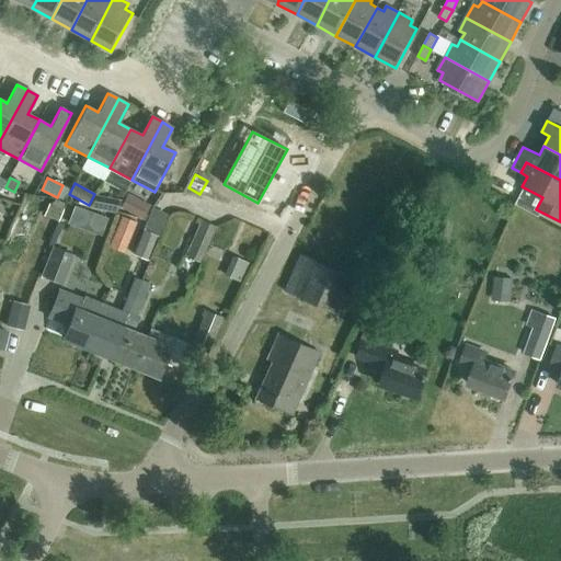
[(127,193),(119,207),(132,214),(139,199),(127,193)]
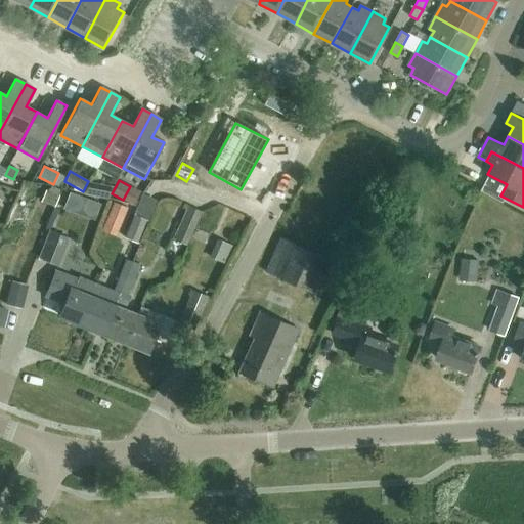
[(45,189),(40,204),(54,209),(59,193),(45,189)]
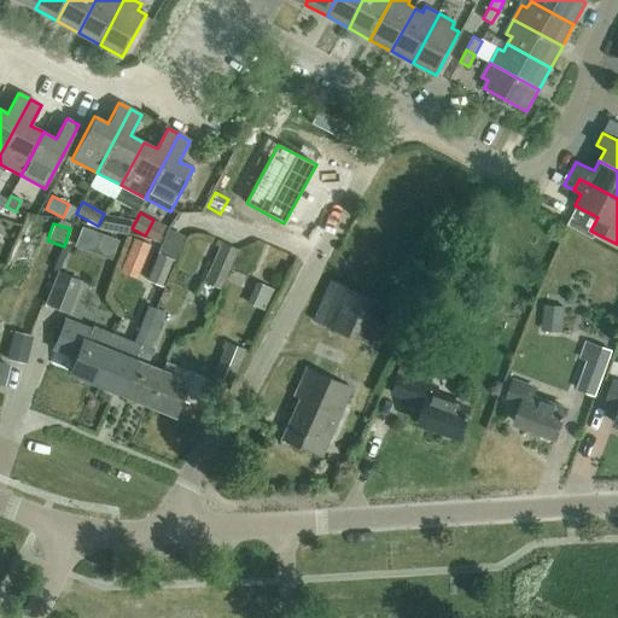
[(24,233),(23,263),(45,264),(45,233),(24,233)]
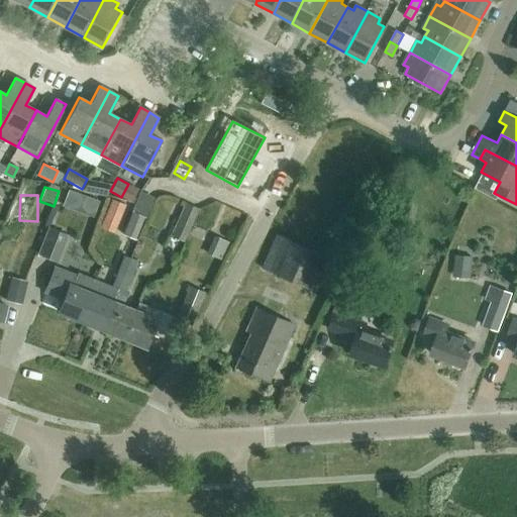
[(111,199),(105,215),(119,221),(125,205),(111,199)]
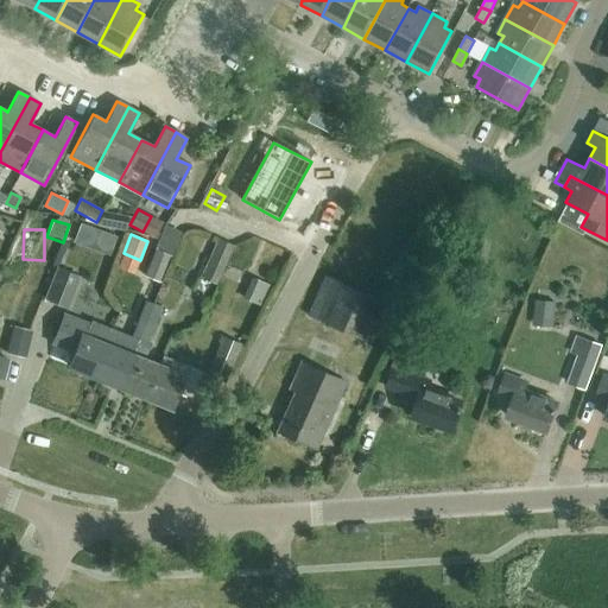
[(217,239),(200,278),(216,285),(234,246),(217,239)]
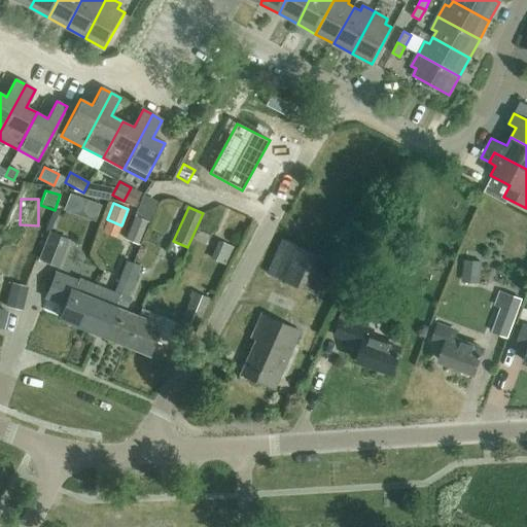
[(138,243),(146,222),(133,217),(125,238),(138,243)]
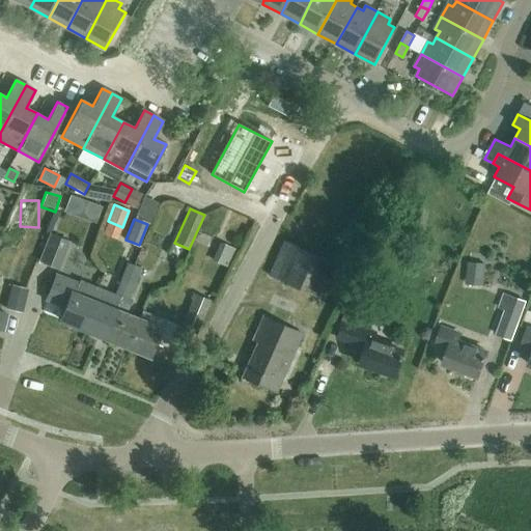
[(58,270),(70,242),(49,233),(37,261),(58,270)]
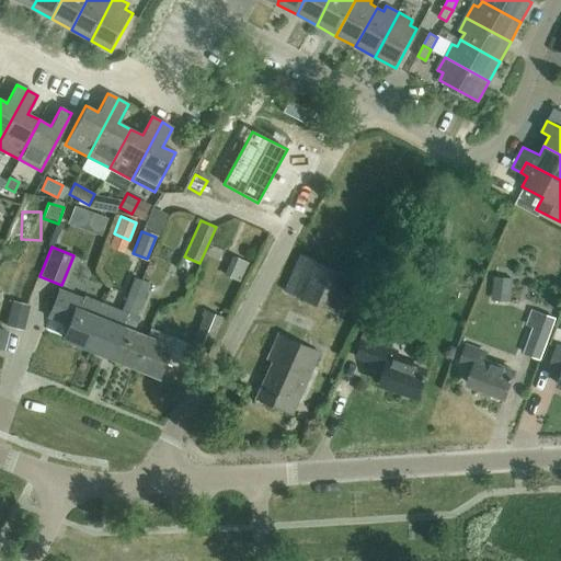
[(239,274),(250,278),(259,260),(248,254),(239,274)]
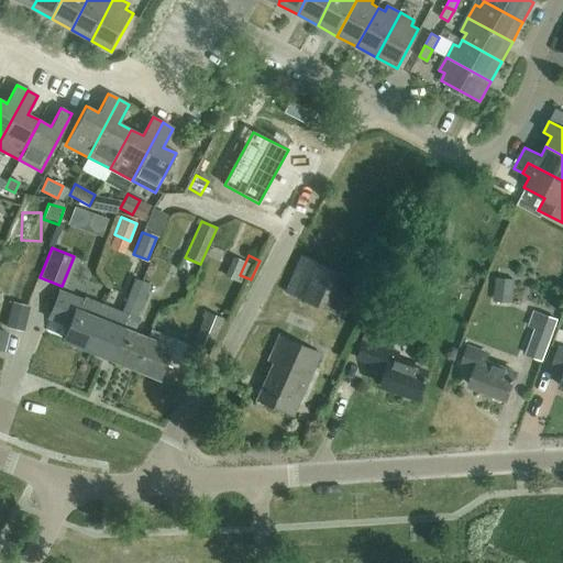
[(352,298),(348,296),(354,279),(300,255),(284,293),(342,318),(352,298)]
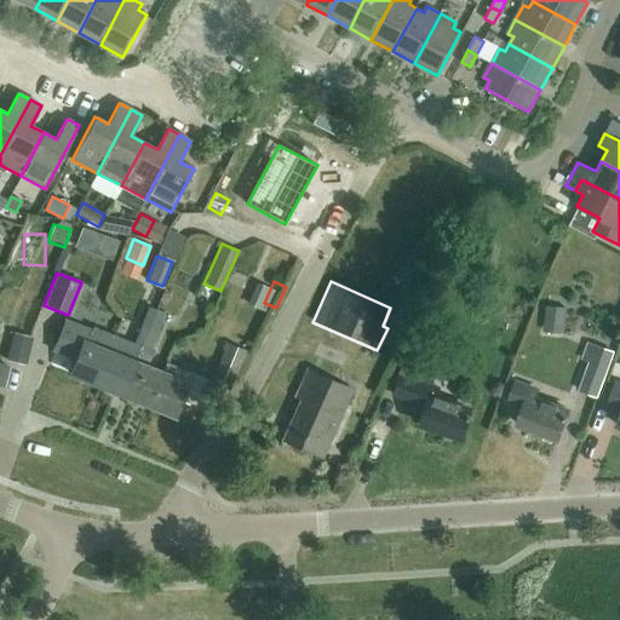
[(546,305),(545,321),(566,323),(567,306),(546,305)]
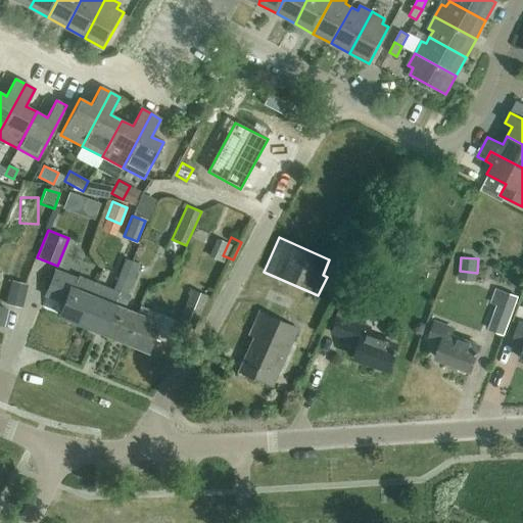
[(120,276),(131,280),(137,265),(126,260),(120,276)]
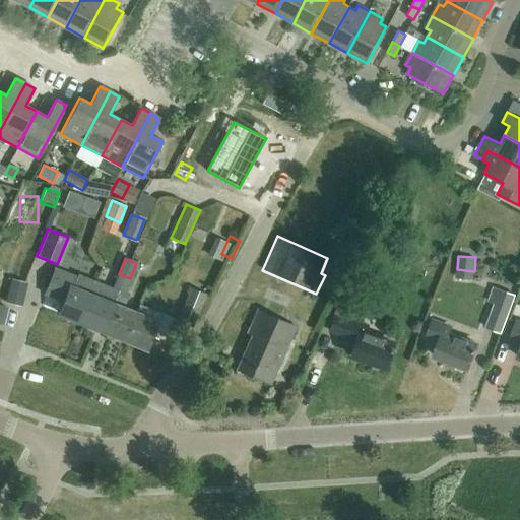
[(90,296),(96,282),(79,275),(77,280),(55,271),(46,293),(64,301),(59,314),(80,322),(90,296)]
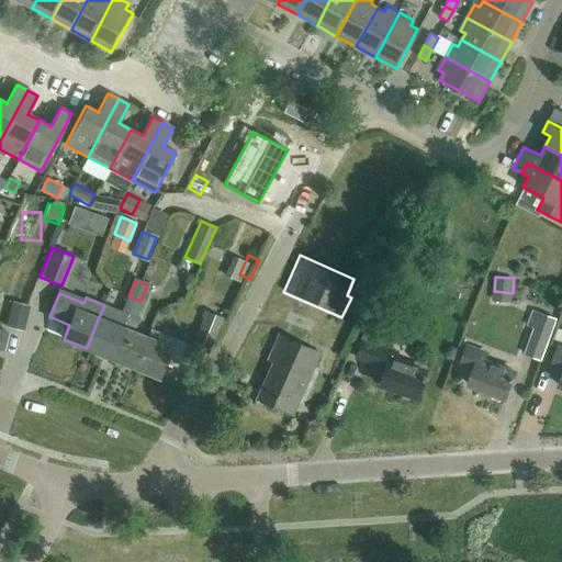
[(135,316),(141,301),(128,296),(122,313),(104,305),(98,319),(87,348),(111,358),(128,315),(134,317),(135,316)]
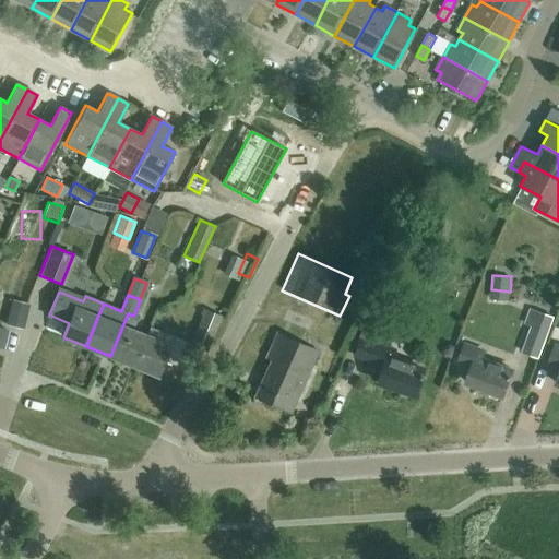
[(23,330),(30,305),(13,300),(6,325),(23,330)]
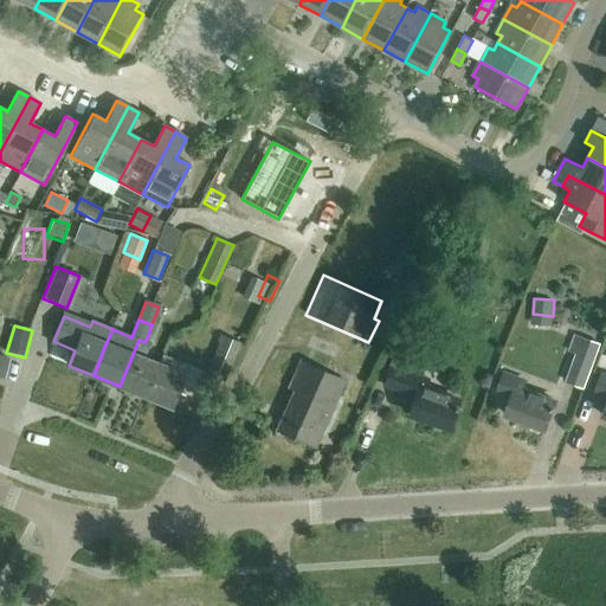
[(225,381),(240,343),(223,335),(206,374),(225,381)]
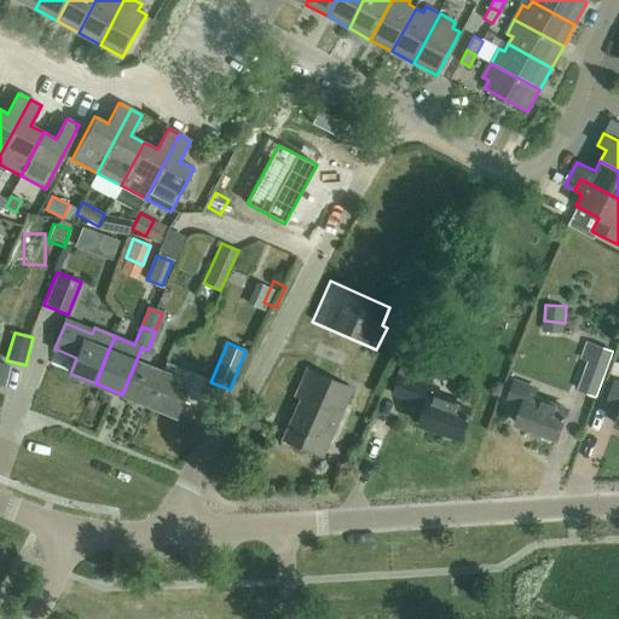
[(579,389),(596,395),(613,352),(588,342),(582,358),(590,362),(579,389)]
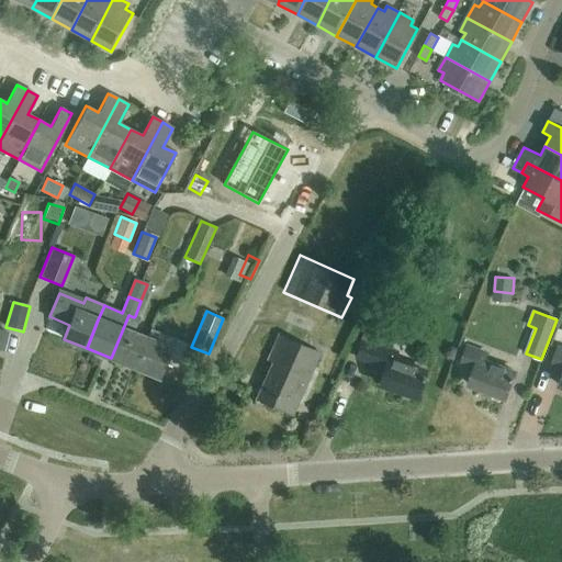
[(138,318),(135,316),(134,317),(128,315),(111,358),(135,368),(150,329),(146,339),(133,333),(138,318)]
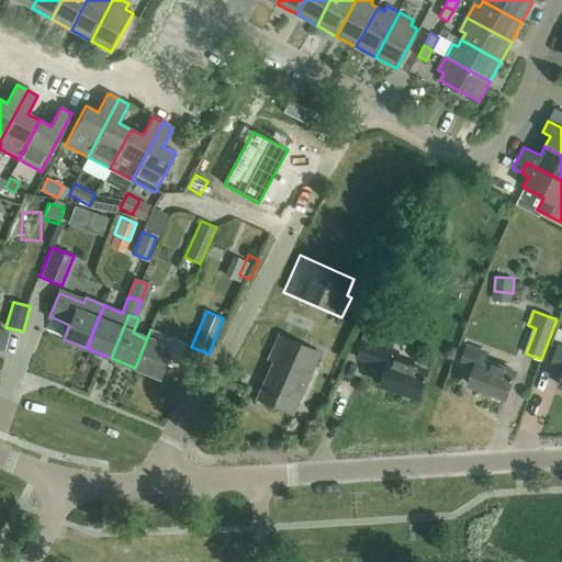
[(150,329),(135,368),(158,377),(164,362),(177,368),(187,344),(150,329)]
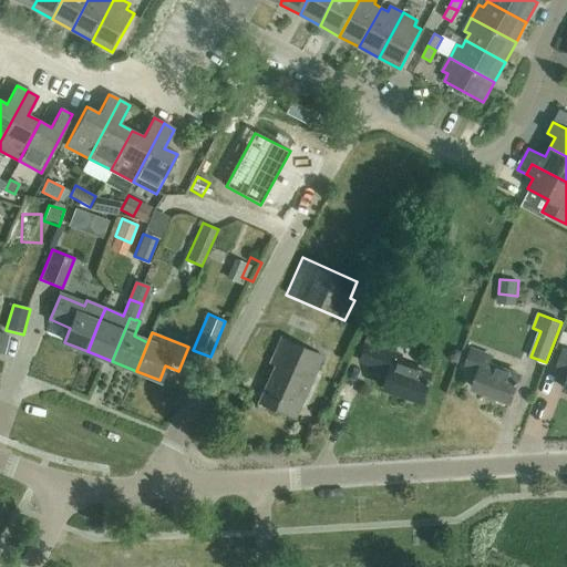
[(399,357),(380,350),(383,341),(368,336),(359,360),(388,371),(382,388),(419,401),(429,374),(397,363),(399,357)]
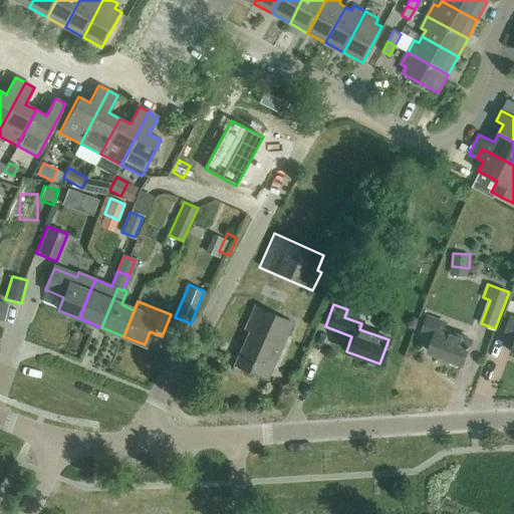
[(267,379),(292,323),(254,306),(244,329),(249,331),(234,364),(267,379)]
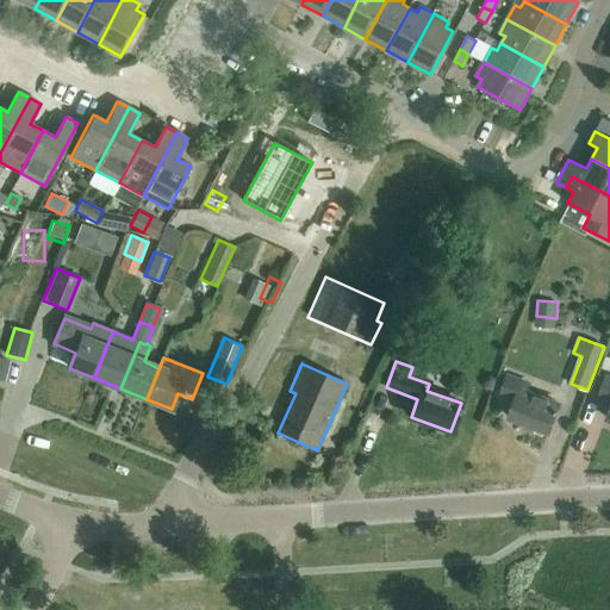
[(549,433),(560,404),(526,392),(529,385),(508,377),(500,394),(516,399),(510,417),(549,433)]
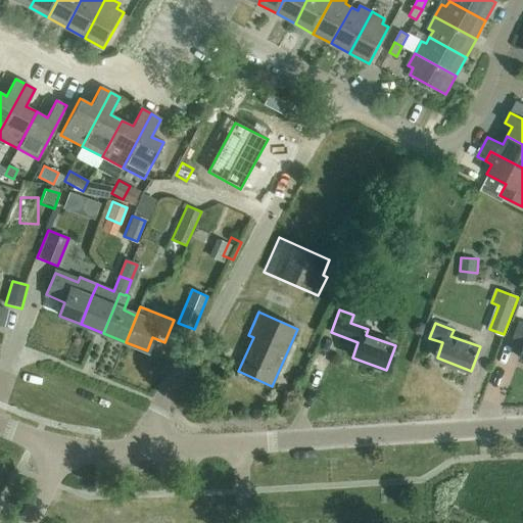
[(522,325),(519,324),(514,338),(522,341),(522,353),(521,359),(522,359),(522,325)]
